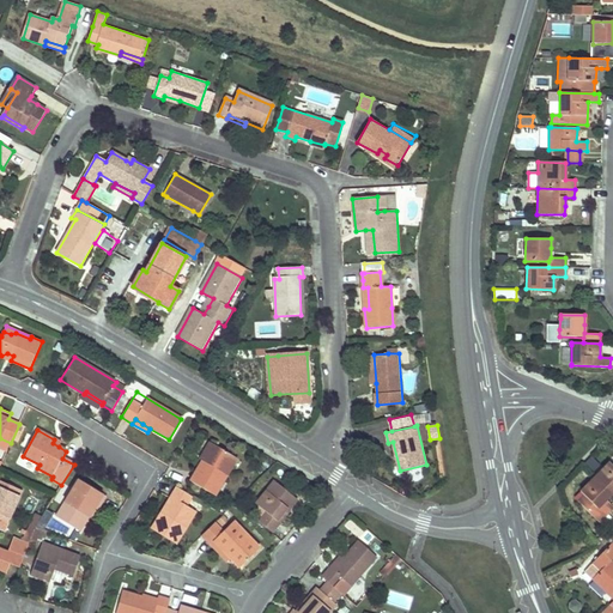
[(11,443),(0,438),(0,448),(7,451),(11,443)]
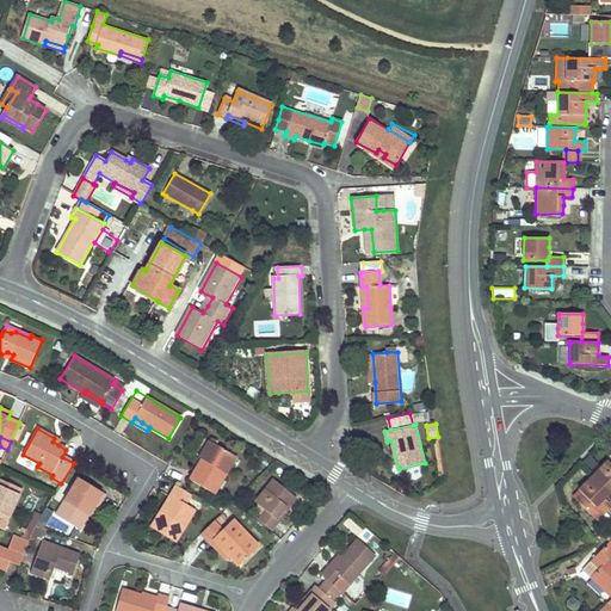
[(203,462),(214,444),(208,440),(198,458),(202,461),(203,462)]
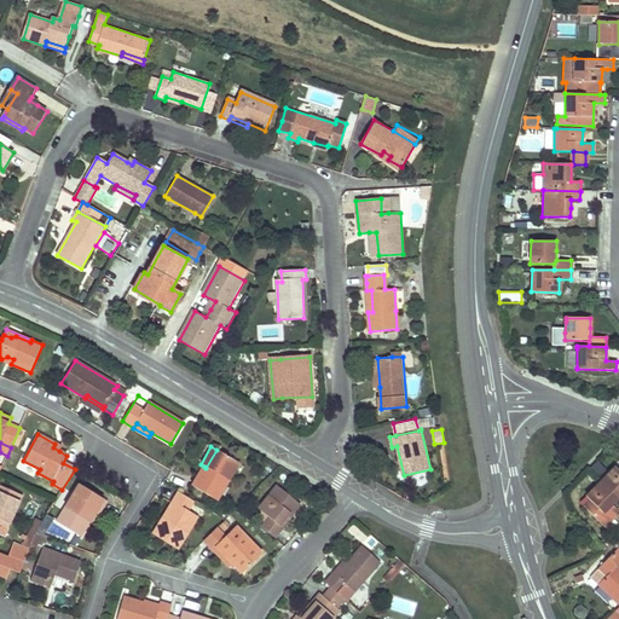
[(204,467),(198,476),(192,486),(217,501),(239,463),(217,450),(206,468),(204,467)]
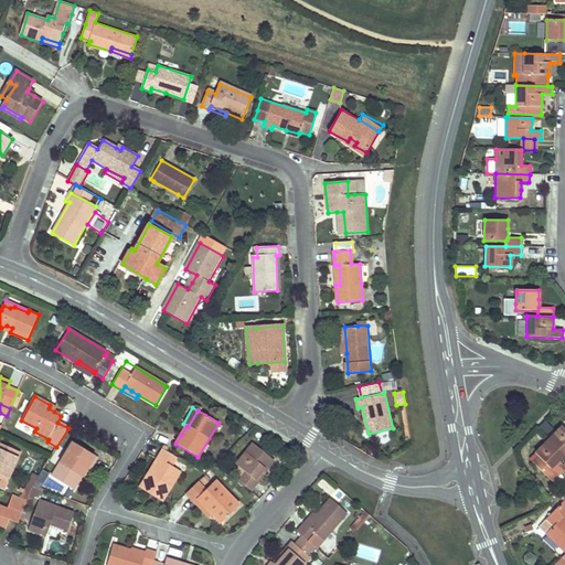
[(564,428),(564,429),(561,426),(547,439),(560,451),(562,454),(564,450),(564,428)]
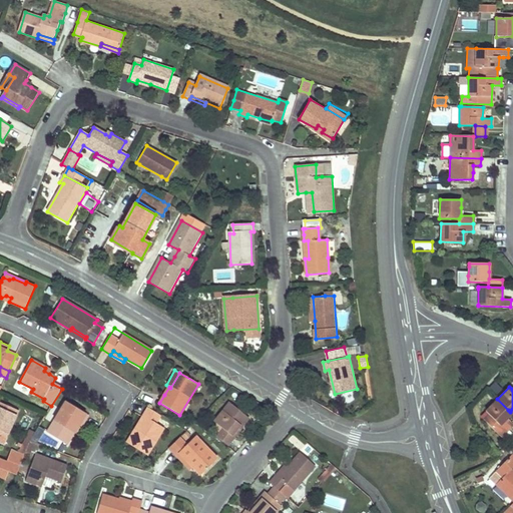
[(508,410),(497,399),(485,411),(489,415),(484,420),(500,436),(512,423),(506,417),(510,412),(508,410)]
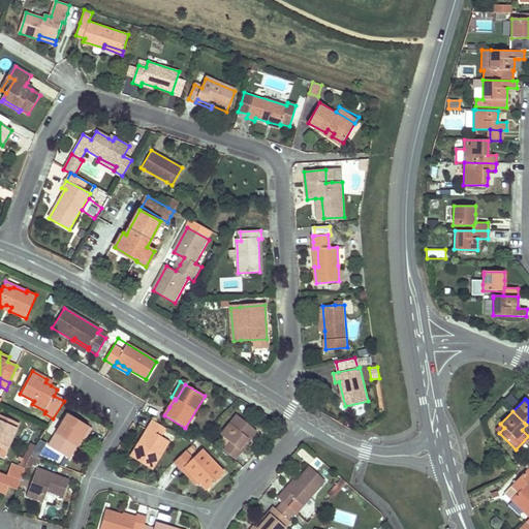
[(76,445),(81,440),(84,434),(87,435),(91,428),(68,413),(48,445),(68,459),(76,445)]
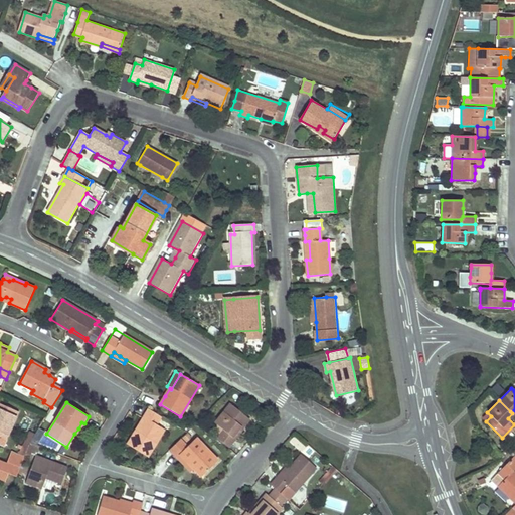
[(0,436),(6,439),(18,412),(0,403),(0,436)]
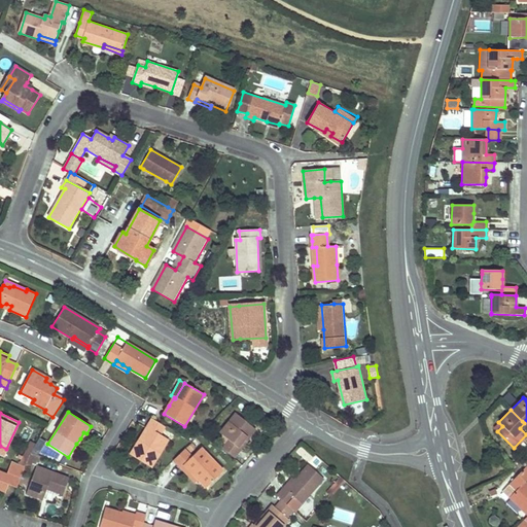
[(255,430),(245,422),(236,414),(219,433),(229,441),(222,449),(234,458),(240,450),(238,448),(246,436),(248,438),(255,430)]
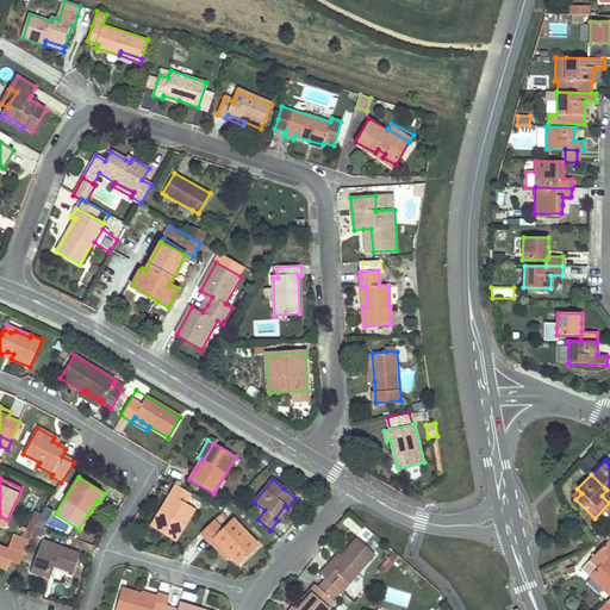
[(194,511),(186,505),(178,500),(180,498),(186,502),(191,495),(175,485),(154,521),(156,529),(175,541),(194,511)]
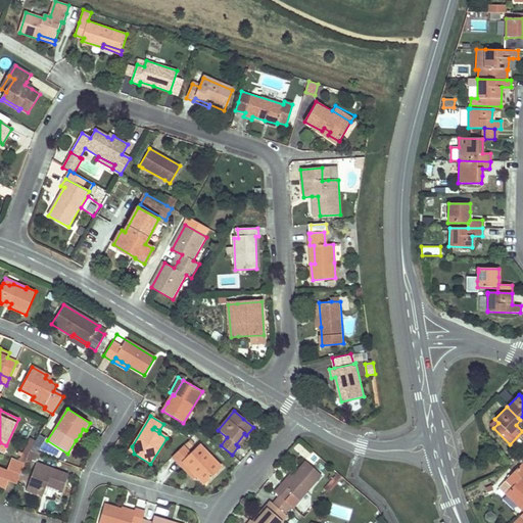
[(76,440),(79,442),(86,430),(83,429),(80,435),(76,440)]
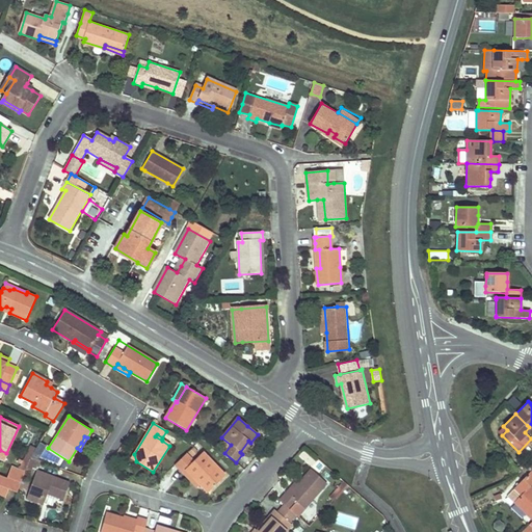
[(242,454),(250,444),(250,443),(248,441),(240,452),(242,454)]
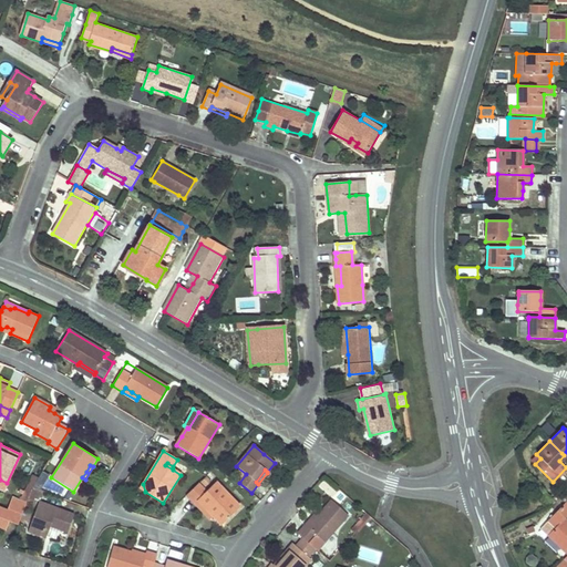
[(43,472),(34,486),(40,490),(49,475),(43,472)]
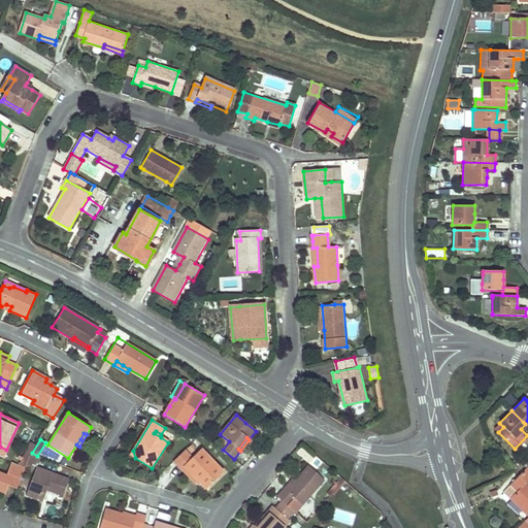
[(36,444),(31,442),(21,466),(25,468),(27,463),(30,455),(32,453),(35,447),(36,444)]
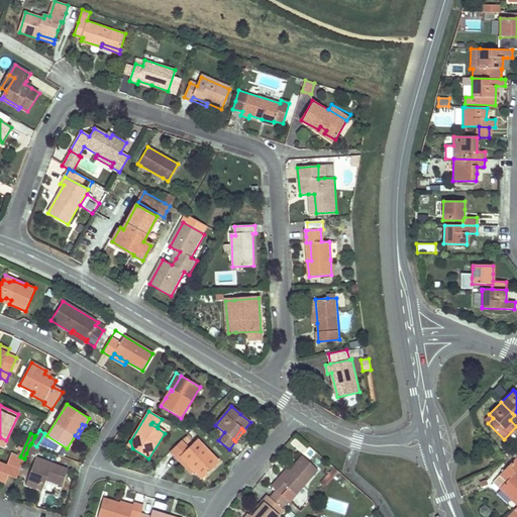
[(194,471),(198,475),(202,479),(219,462),(197,440),(188,448),(181,441),(170,451),(177,459),(180,456),(194,471)]
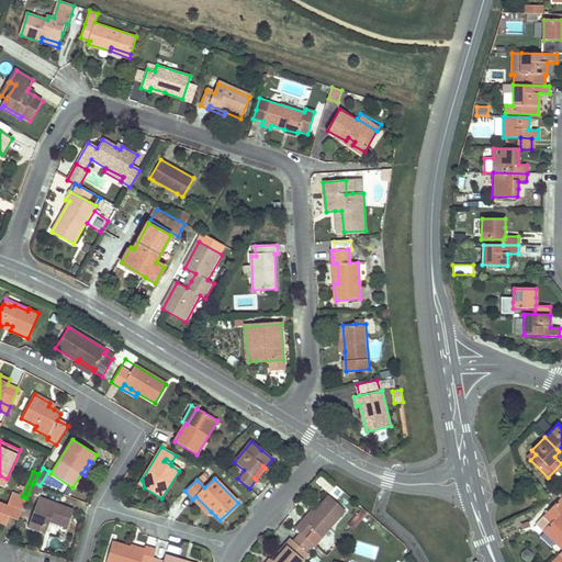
[(32,484),(29,493),(40,497),(43,487),(32,484)]
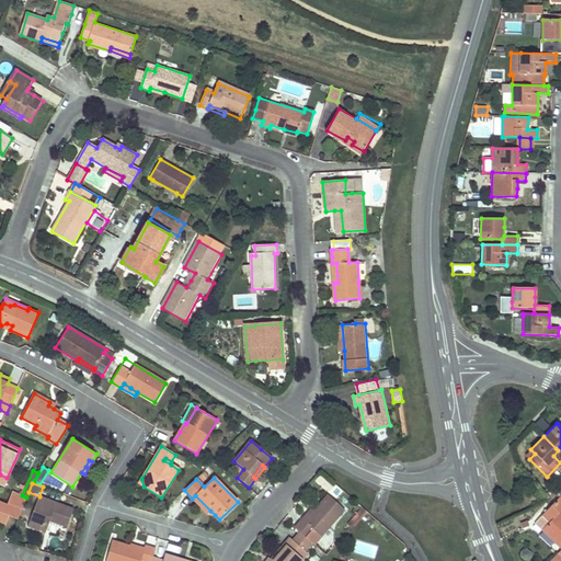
[(0,512),(10,516),(18,519),(26,497),(22,495),(12,492),(7,505),(0,503),(0,512)]
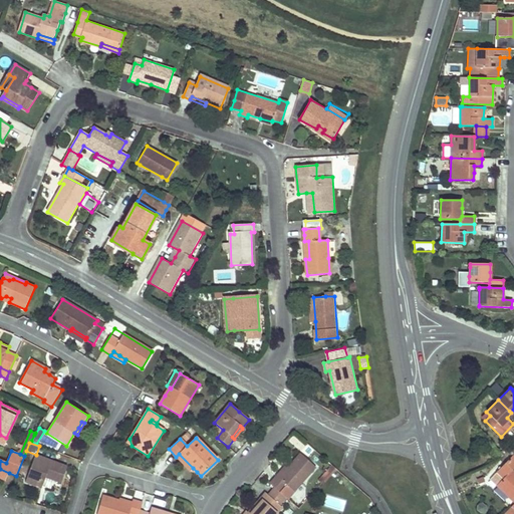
[(179,454),(176,457),(190,472),(193,468),(179,454)]
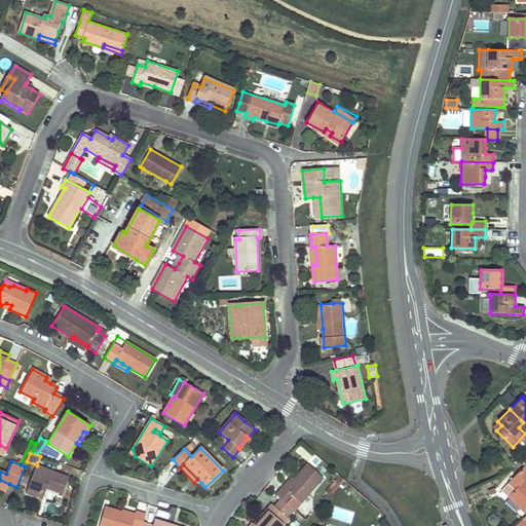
[(323,479),(315,472),(307,464),(294,480),(286,489),(284,488),(276,495),(282,499),(287,504),(293,497),(301,503),(323,479)]
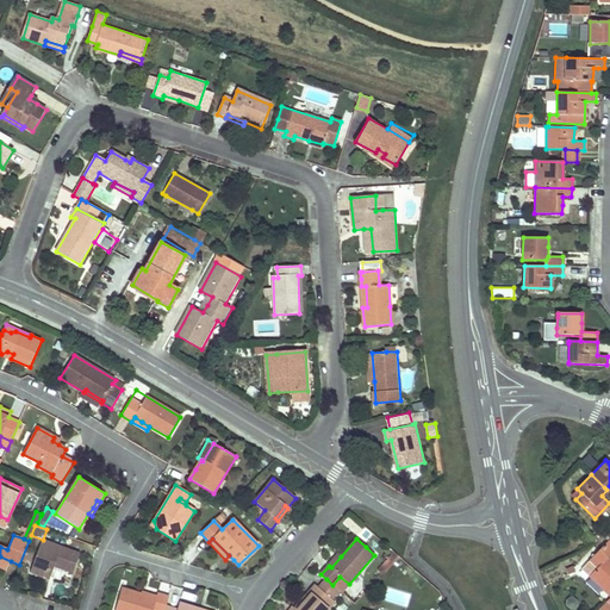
[(50,577),(51,573),(54,567),(72,573),(79,554),(43,540),(30,572),(49,579),(50,577)]
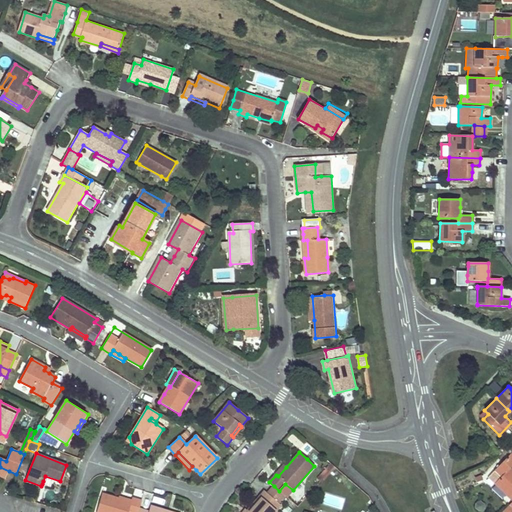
[(509,495),(511,497),(511,471),(508,467),(511,463),(511,461),(507,457),(494,470),(501,477),(494,484),(507,496),(509,495)]
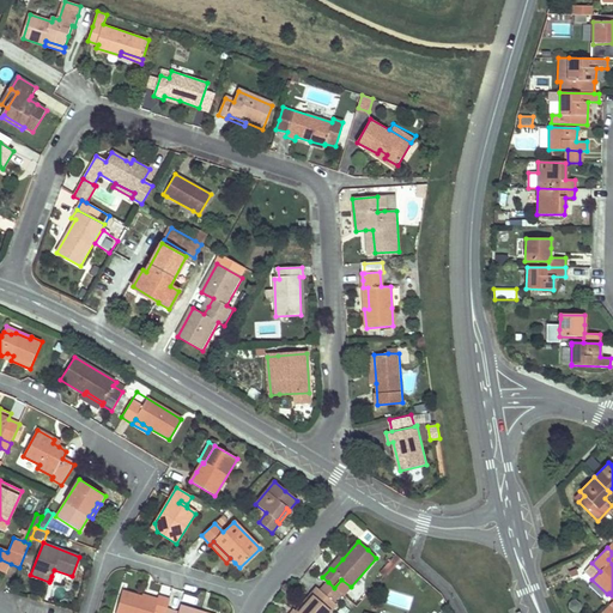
[(400,559),(395,554),(382,571),(387,575),(400,559)]
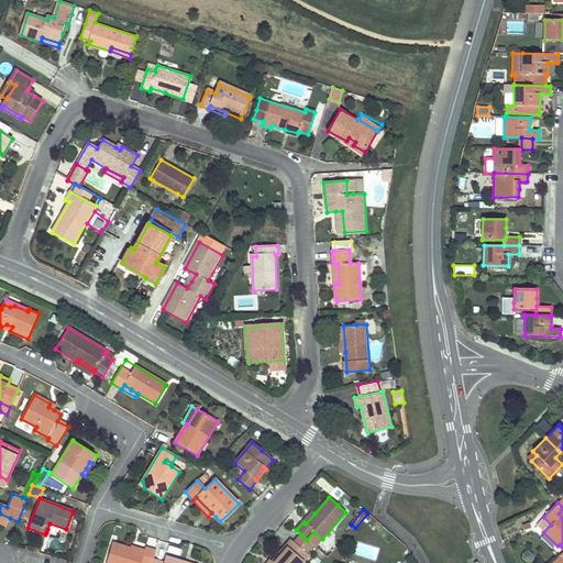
[(315,514),(312,511),(304,522),(306,523),(315,514)]
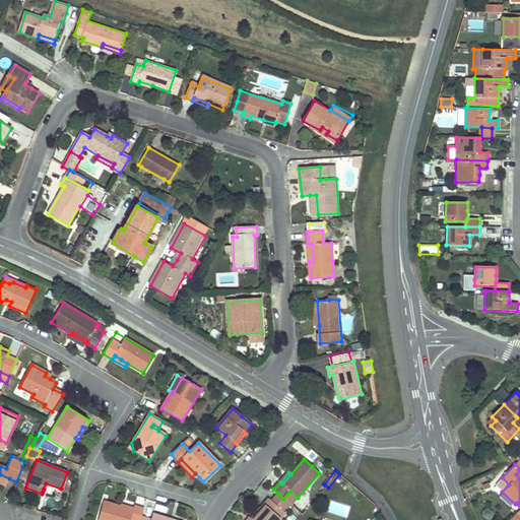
[(0,474),(0,481),(6,484),(9,478),(0,474)]
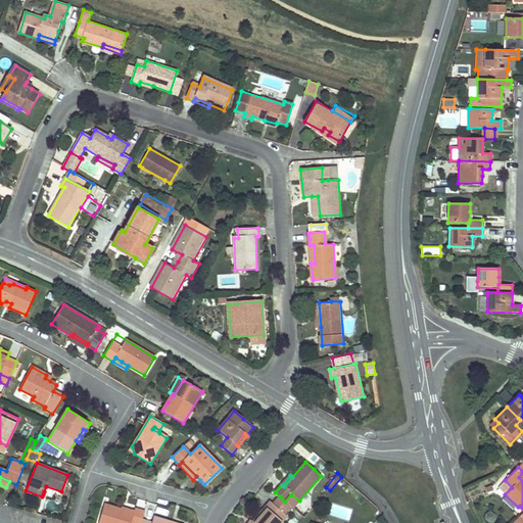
[(61,491),(46,486),(44,491),(43,494),(58,500),(61,491)]
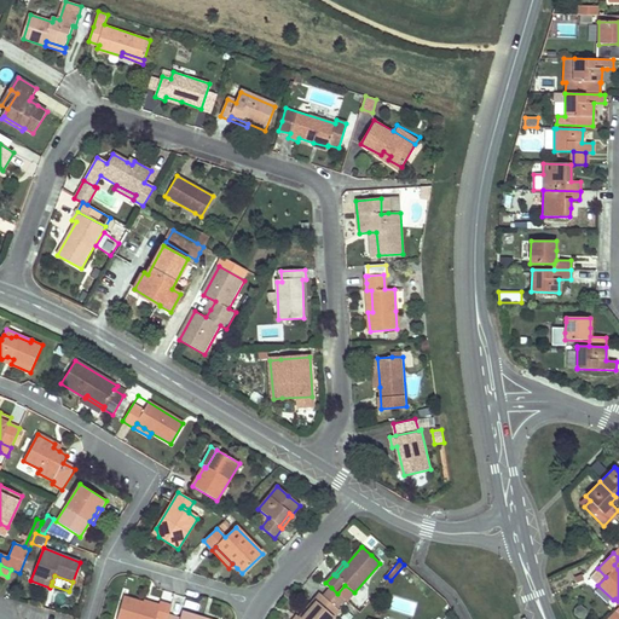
[(337,594),(331,588),(323,597),(336,609),(345,600),(337,594)]
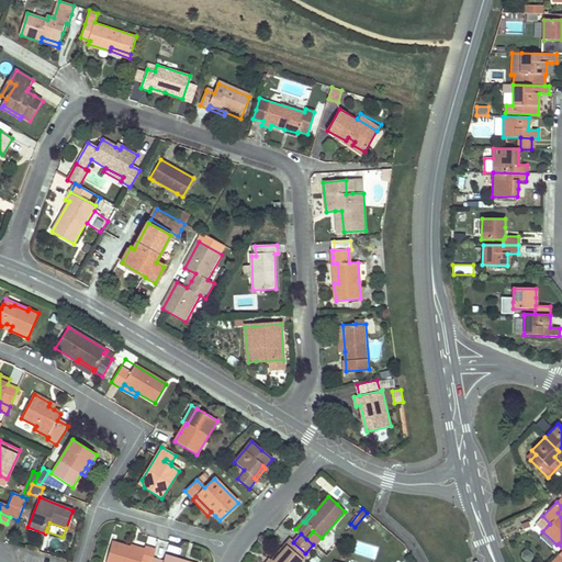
[(271,561),(270,561),(300,561),(307,554),(305,553),(293,542),(290,540),(271,561)]
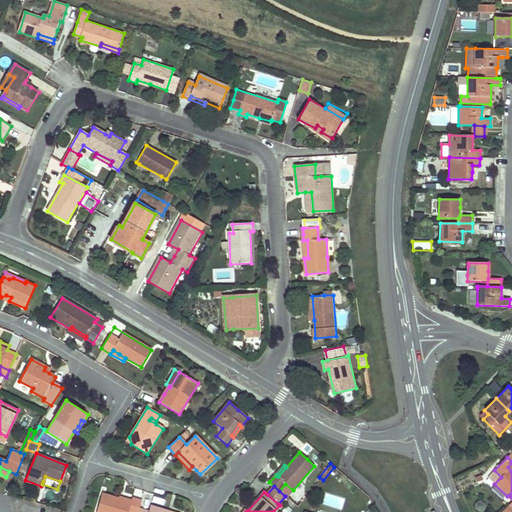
[(138,511),(139,509),(142,501),(132,498),(131,498),(131,499),(130,502),(118,498),(102,494),(96,511),(138,511)]
